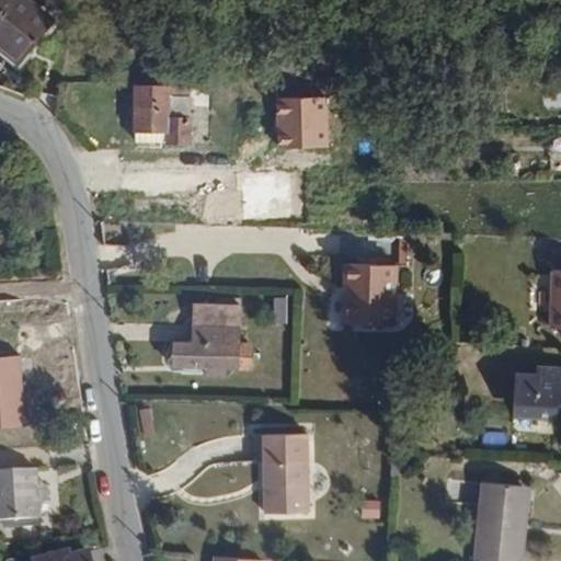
[(0,0),(0,49),(18,63),(50,19),(25,0),(0,0)]
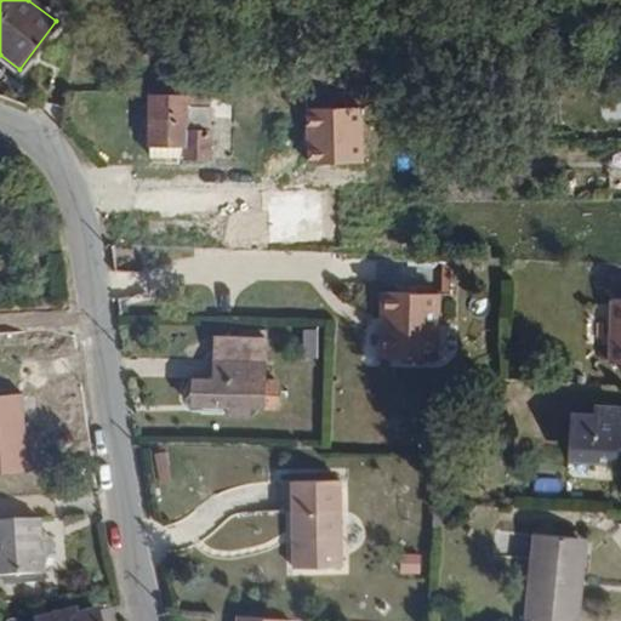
[(192,130),(192,93),(153,93),(152,144),(154,144),(194,144),(194,160),(216,160),(216,129),(192,130)]
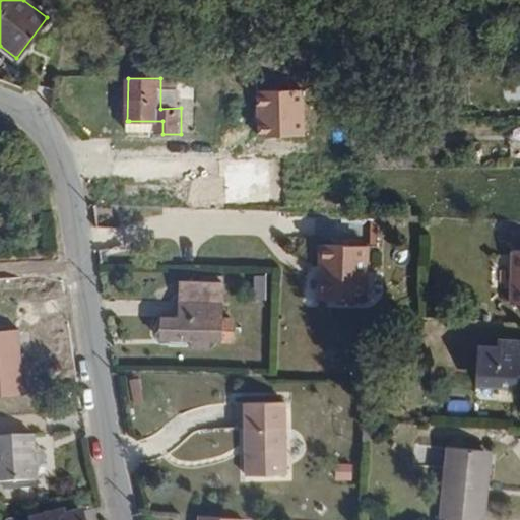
[(163,134),(163,121),(129,121),(129,134),(163,134)]
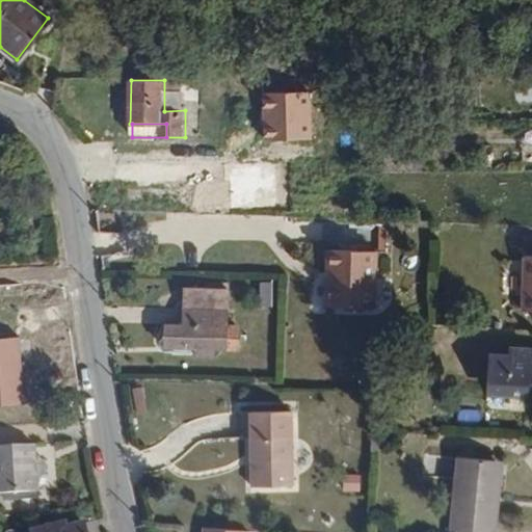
[(377,312),(377,253),(335,253),(334,283),(331,283),(330,311),(377,312)]
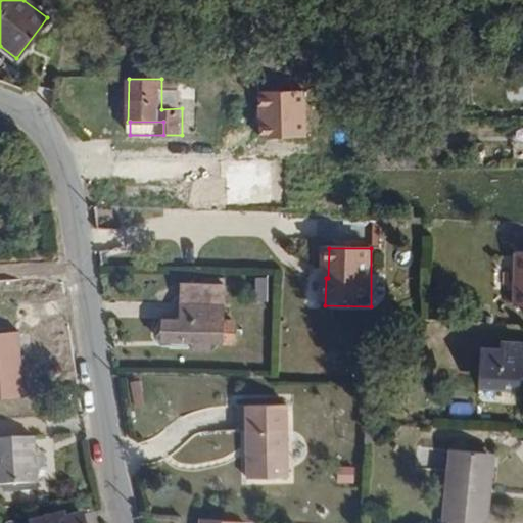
[(233,352),(233,326),(220,326),(221,290),(175,288),(173,332),(161,333),(156,334),(154,337),(153,342),(153,346),(155,349),(159,351),(165,352),(192,353),(191,359),(208,359),(208,352),(233,352)]
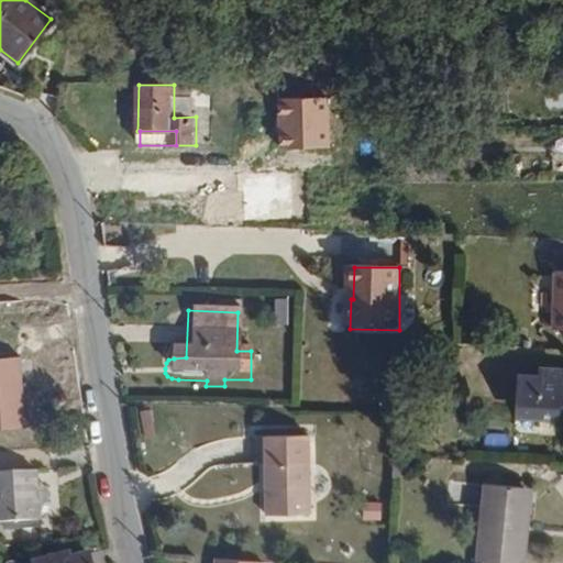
[(21,356),(0,357),(0,427),(24,427),(21,356)]
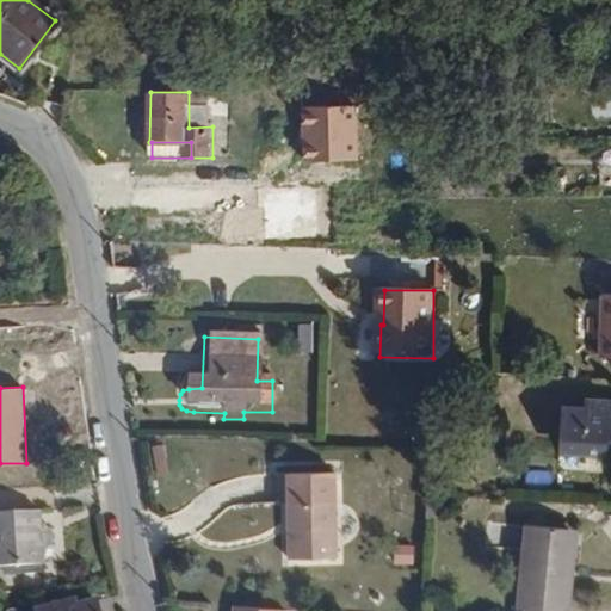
[(610,400),(586,399),(586,409),(562,409),(561,443),(582,444),(582,452),(609,454),(609,442),(610,442),(610,400)]
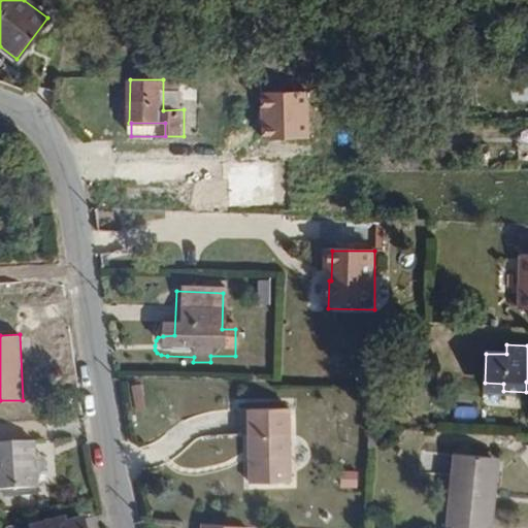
[(290,487),(291,409),(249,408),(248,487),(290,487)]
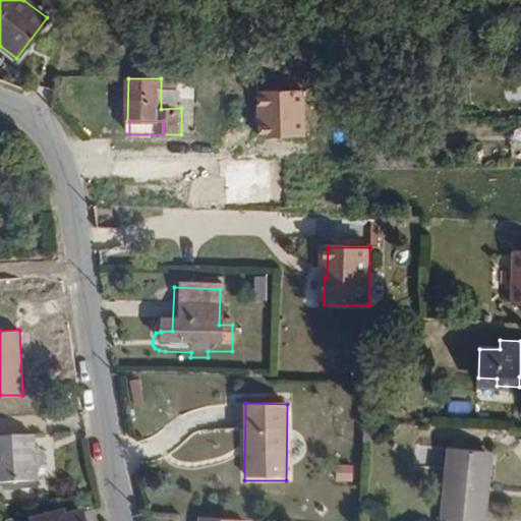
[(0,487),(37,487),(37,438),(0,440),(0,487)]
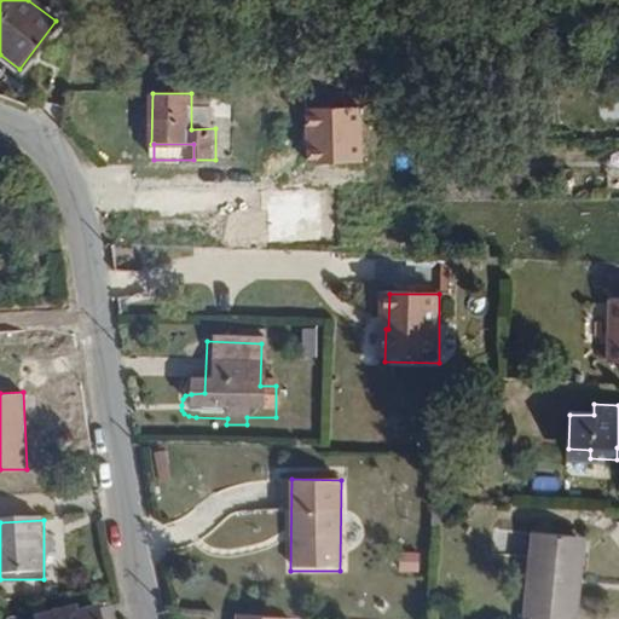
[(576,618),(579,588),(570,586),(573,537),(530,533),(521,618),(576,618)]
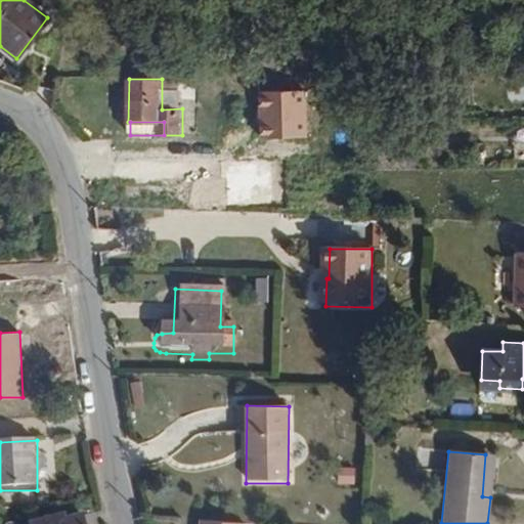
[(490,497),(493,454),(485,454),(482,496),(490,497)]
